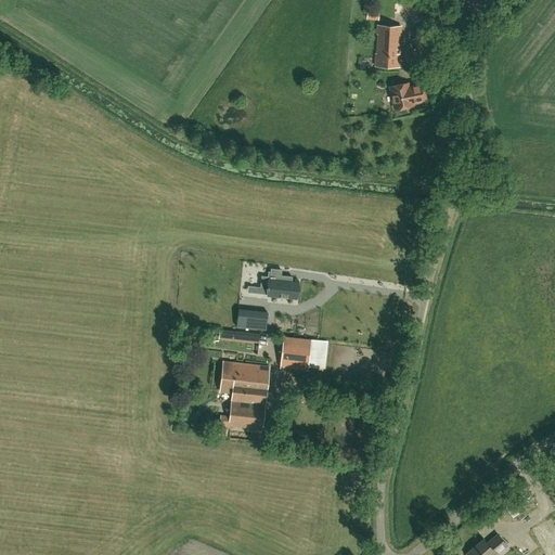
[(417,3),(414,0),(402,0),(401,1),(407,9),(414,22),(424,15),(417,3)]
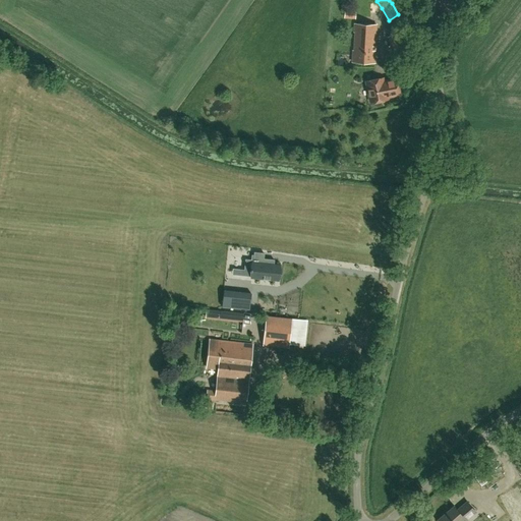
[(356,32),(355,51),(353,51),(352,62),(374,62),(377,24),(355,23),(354,32),(356,32)]
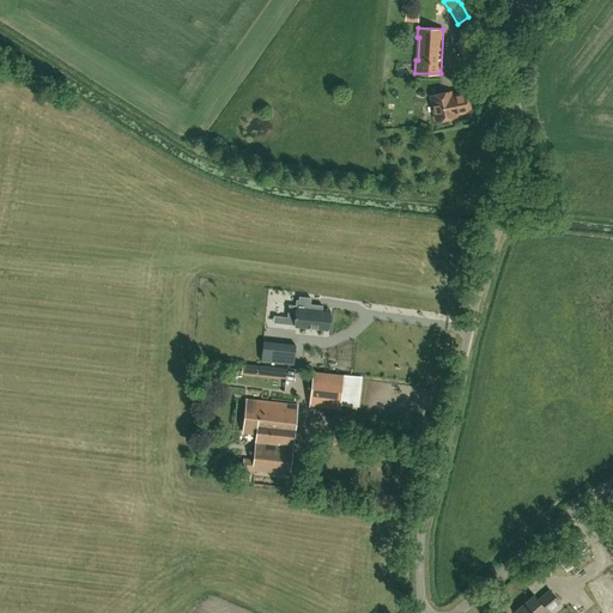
[(436,121),(442,120),(444,121),(448,120),(449,117),(455,116),(455,114),(471,111),(467,92),(451,96),(450,91),(431,96),(436,121)]
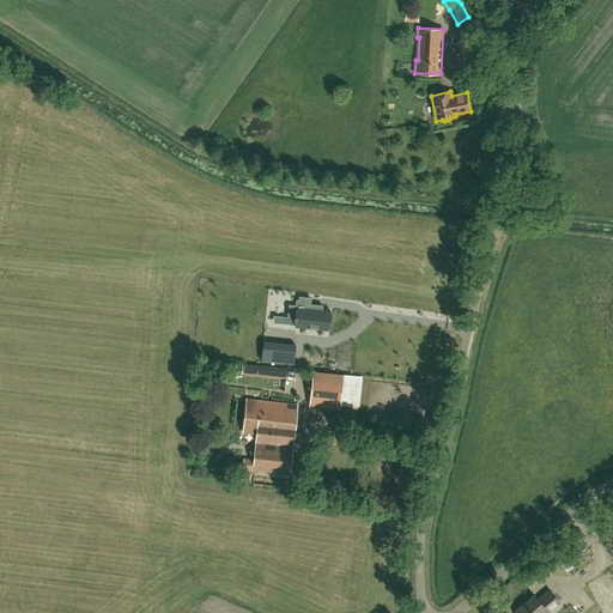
[(253,302),(262,303),(263,295),(254,293),(253,302)]
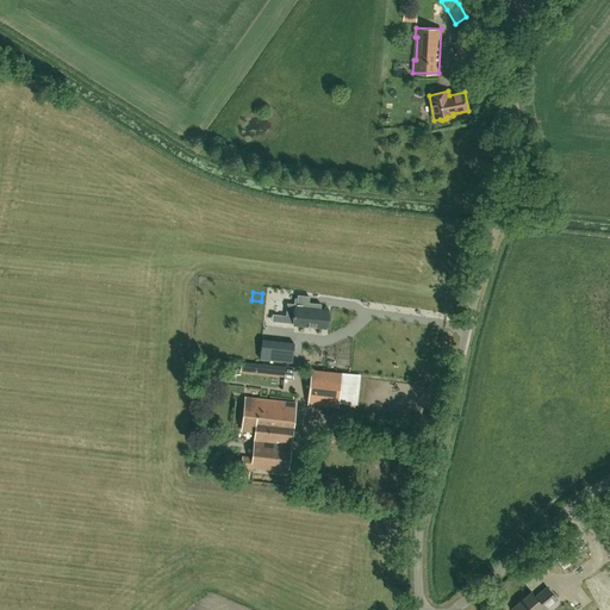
[(321,305),(297,303),(294,324),(327,328),(328,310),(321,309),(321,305)]
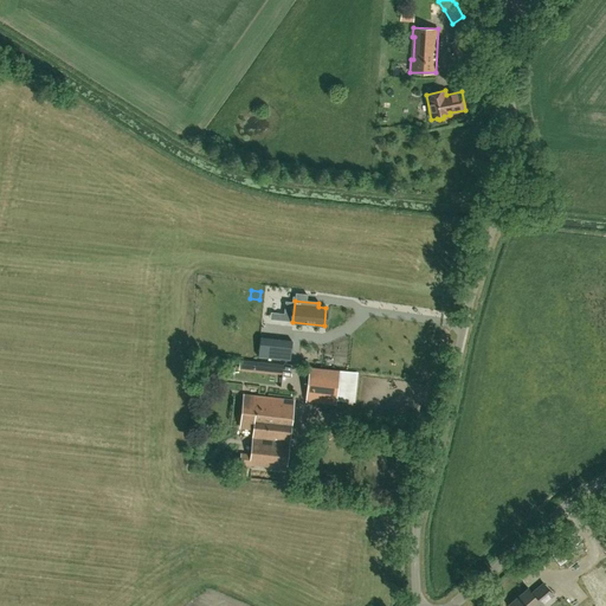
[(282,359),(283,341),(260,339),(258,356),(282,359)]
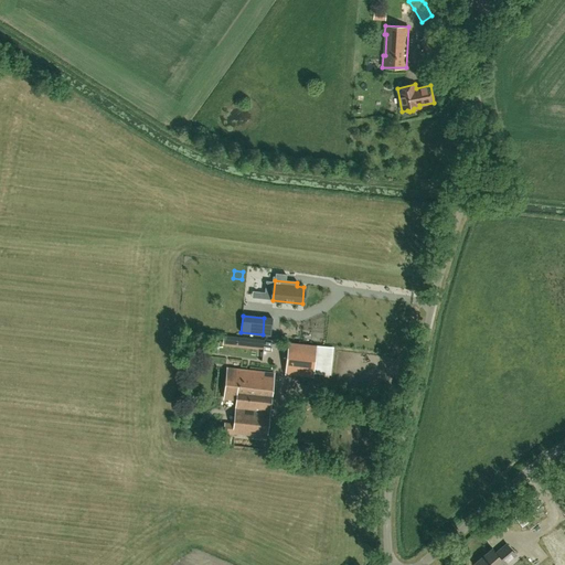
[(264,340),(255,339),(255,348),(263,349),(264,340)]
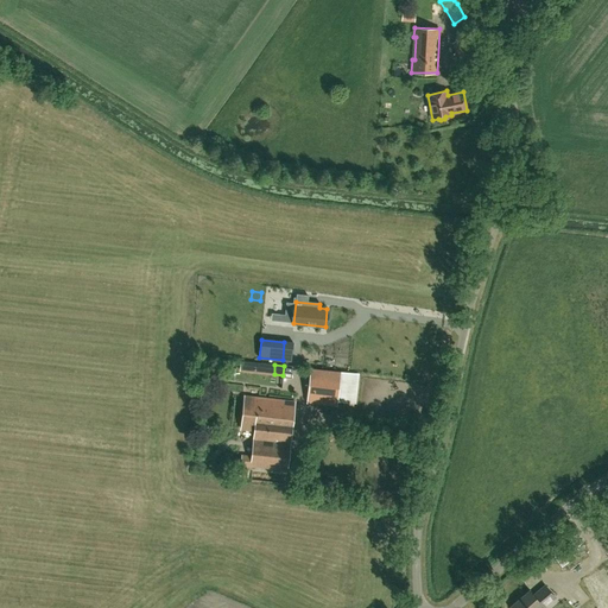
[(356,403),(359,373),(310,368),(306,404),(337,407),(337,401),(356,403)]
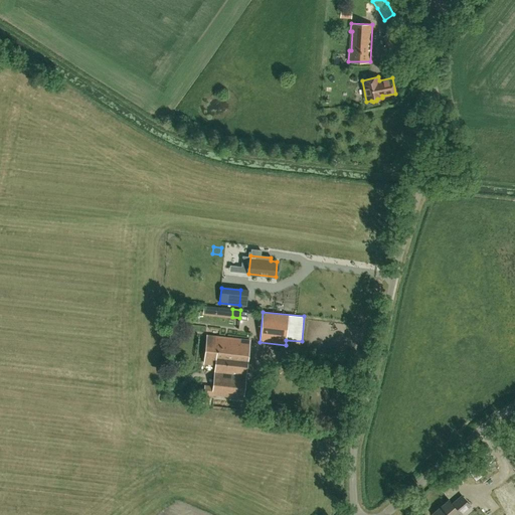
[(219,357),(247,360),(249,340),(207,335),(205,354),(219,356),(219,357)]
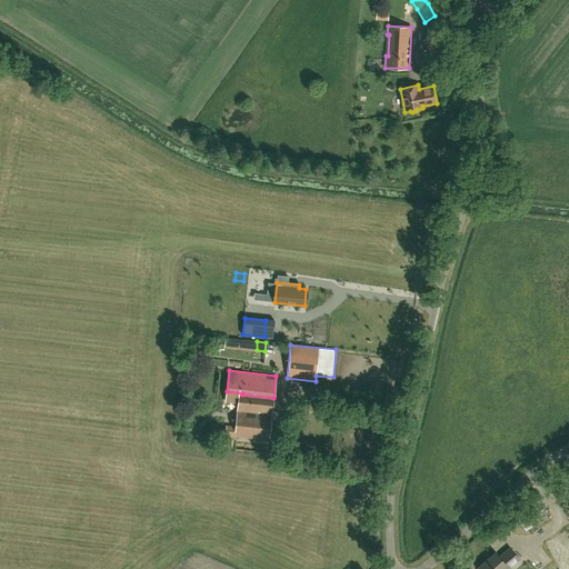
[(269,440),(273,398),(242,395),(242,393),(227,391),(226,401),(238,402),(236,427),(227,426),(226,436),(269,440)]
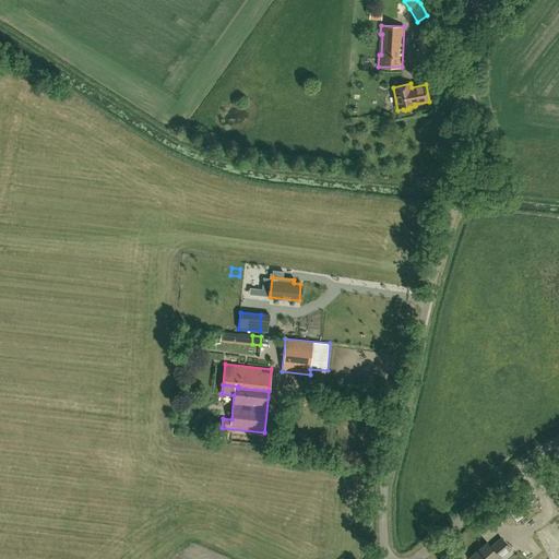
[(278,443),(277,452),(288,453),(290,444),(278,443)]
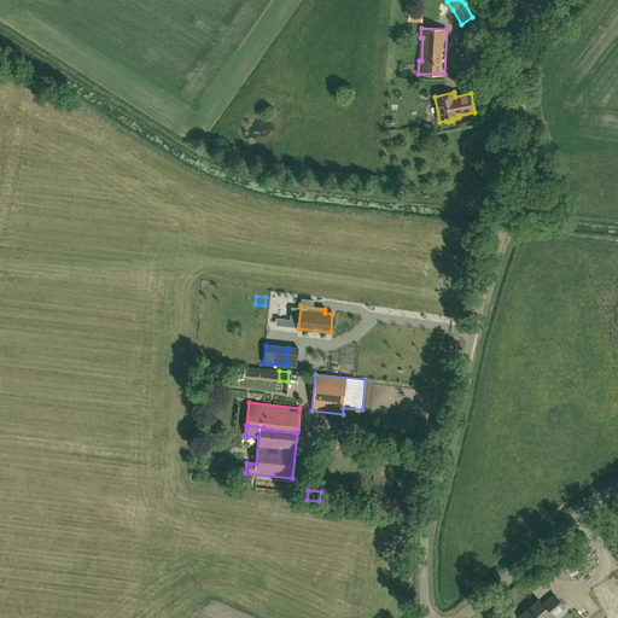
[(554,595),(543,605),(538,600),(519,617),(544,617),(549,614),(551,613),(553,617),(564,607),(554,595)]
